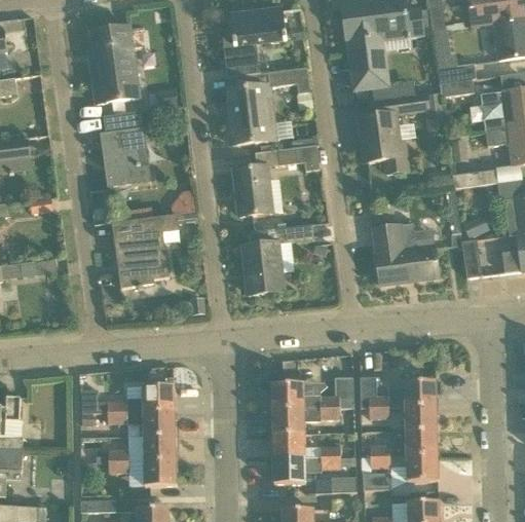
[(406,10),(404,0),(380,0),(364,2),(364,0),(348,0),(341,1),(346,38),(347,38),(354,89),(386,84),(381,40),(409,37),(423,35),(423,32),(432,31),(432,30),(428,7),(406,10)]
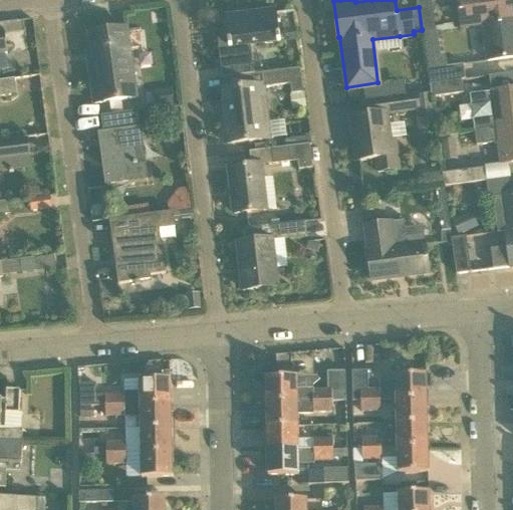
[(422,29),(436,27),(431,0),(418,0),(419,7),(422,29)]
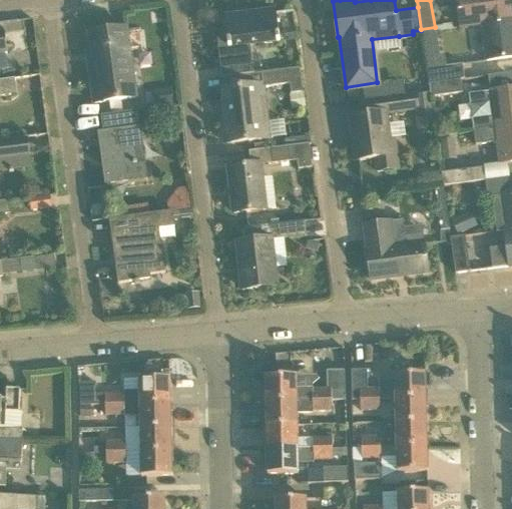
[(482,21),(511,17),(511,0),(457,0),(458,8),(460,24),(477,22),(482,21)]
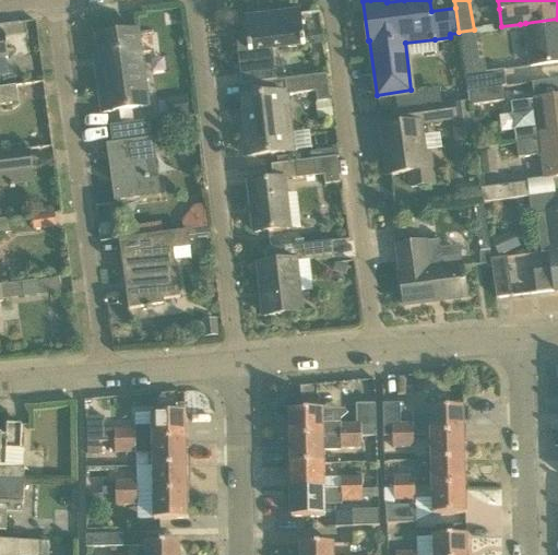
[(304,43),(300,11),(264,15),(264,11),(244,13),(247,36),(236,38),(240,81),(262,79),(275,78),(272,46),(304,43)]
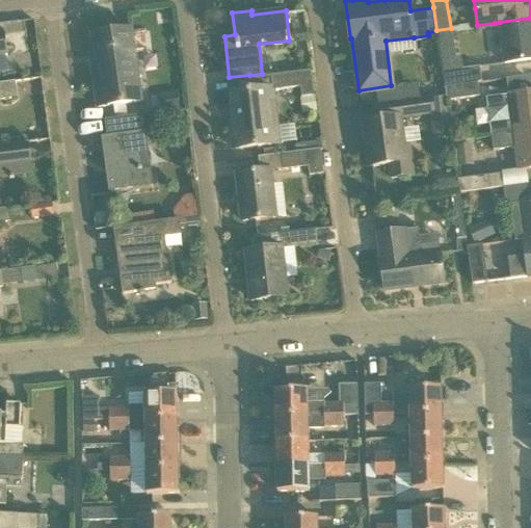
[(504,59),(530,55),(530,18),(500,22),(504,59)]
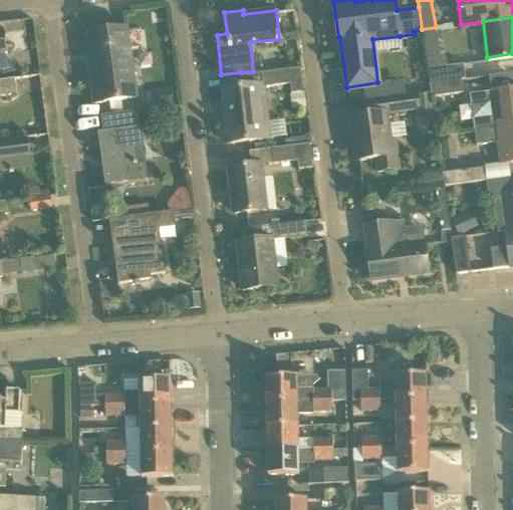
[(135,94),(125,25),(87,30),(90,48),(91,47),(93,58),(87,58),(93,100),(135,94)]
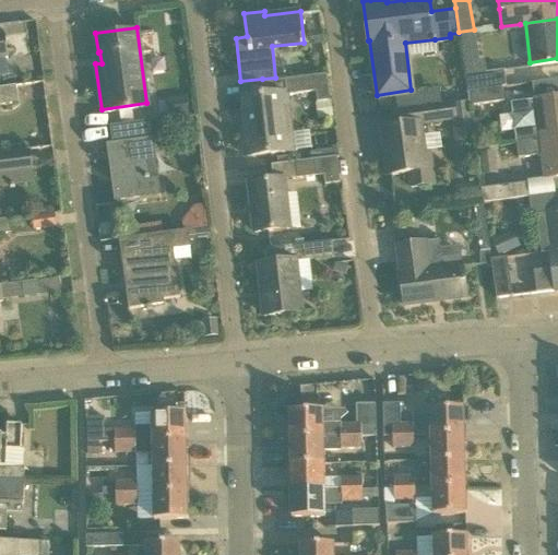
[(478,56),(474,30),(459,32),(459,33),(463,59),(478,56)]
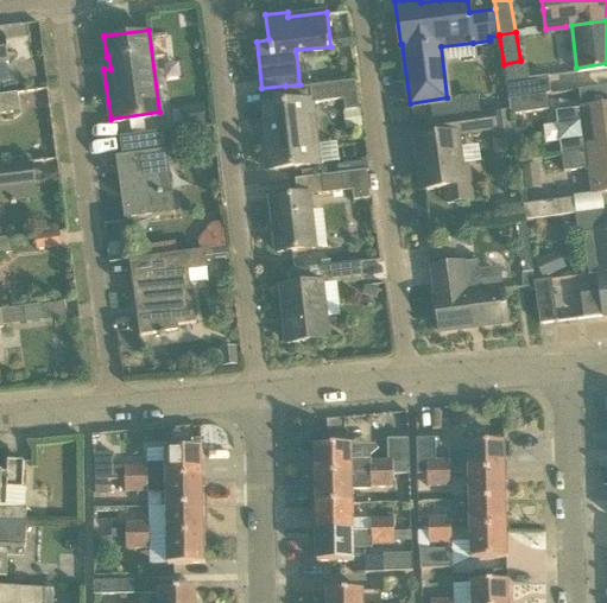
[(547,73),(528,75),(505,78),(507,95),(545,90),(550,90),(547,73)]
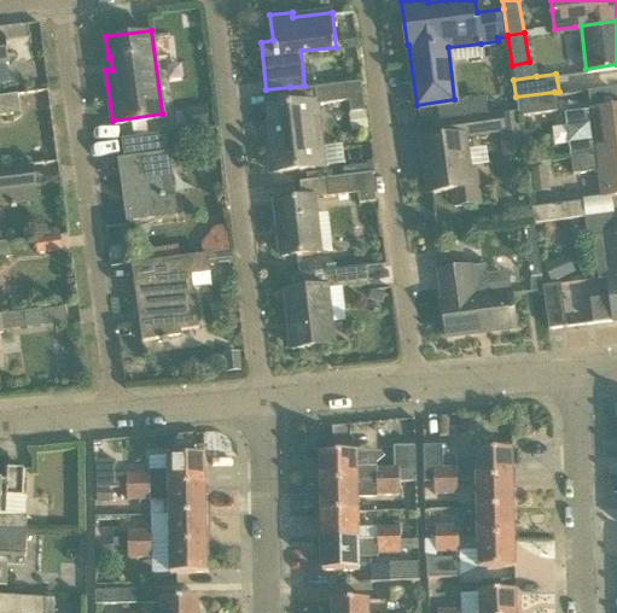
[(364,107),(360,79),(336,82),(314,85),(316,100),(348,97),(350,109),(364,107)]
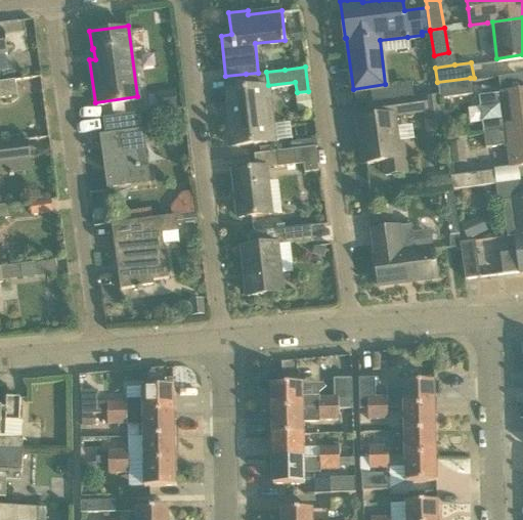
[(0,94),(16,92),(13,77),(0,78),(0,94)]
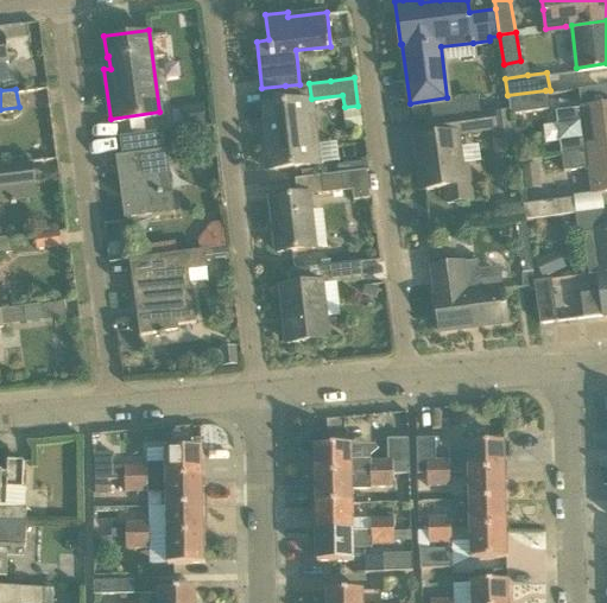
[(510,110),(547,106),(545,90),(507,95),(510,110)]
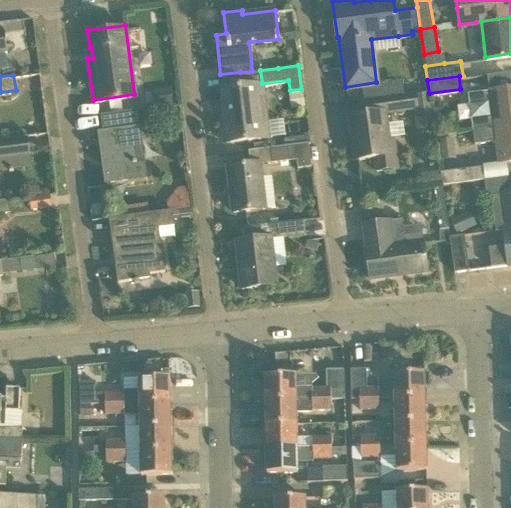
[(267,136),(260,82),(222,86),(226,122),(222,123),(224,140),(267,136)]
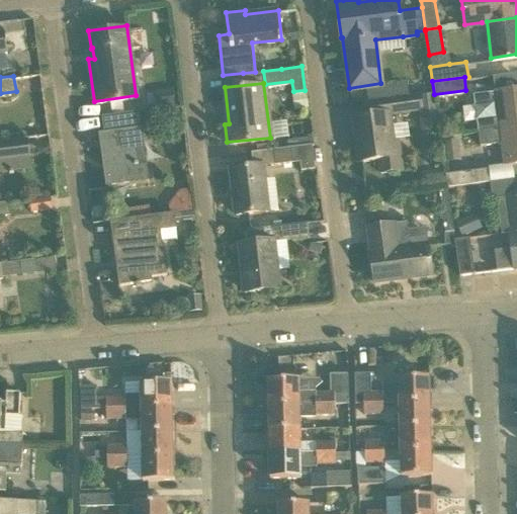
[(516,122),(516,86),(472,92),(475,102),(476,117),(478,127),(516,122)]
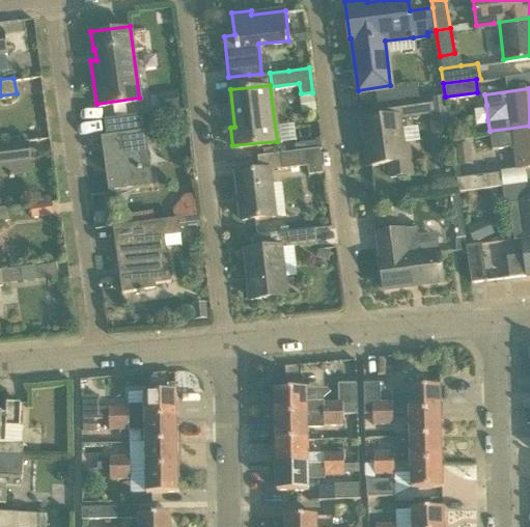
[(403,115),(431,111),(428,94),(388,101),(390,114),(398,113),(399,115),(403,115)]
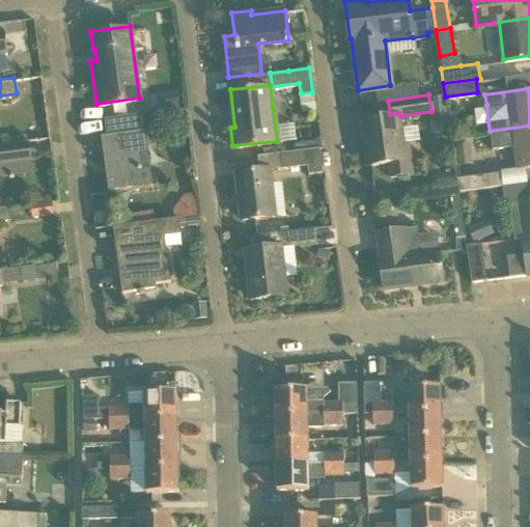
[(151,183),(148,163),(146,144),(142,111),(104,116),(106,133),(101,134),(104,164),(111,163),(112,168),(108,169),(111,193),(113,192),(112,188),(151,183)]
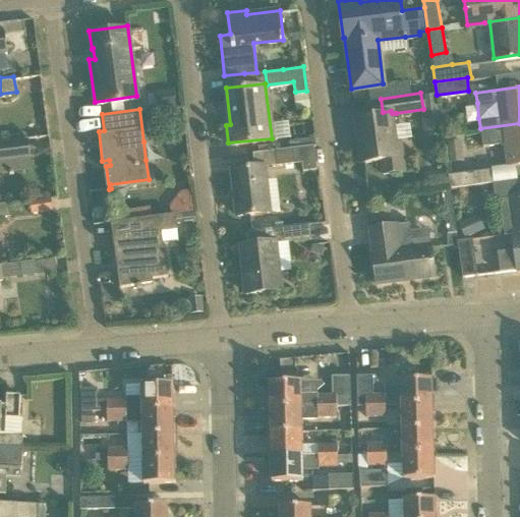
[(392,113),(391,111),(383,112),(353,116),(355,132),(359,161),(381,158),(382,171),(404,168),(401,138),(395,138),(392,113)]
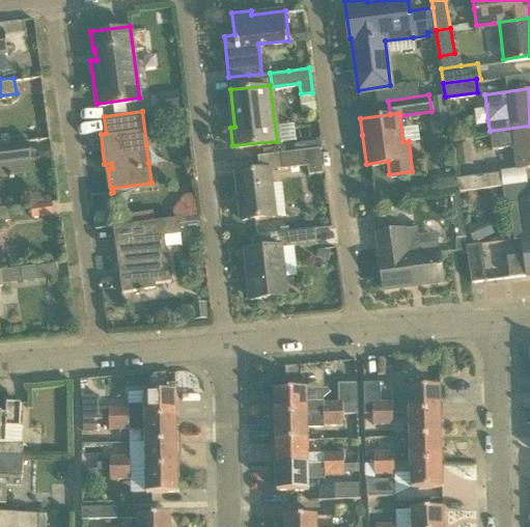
[(529,164),(529,126),(490,131),(492,146),(513,143),(517,166),(529,164)]
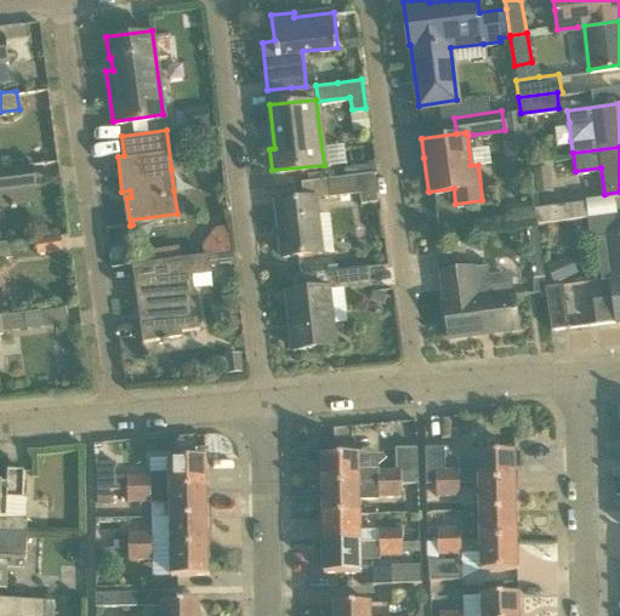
[(0,189),(35,183),(33,161),(0,166),(0,189)]
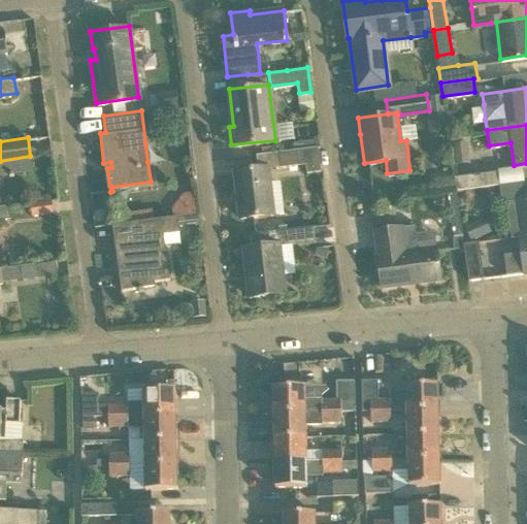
[(320,169),(318,145),(277,150),(280,165),(305,162),(306,170),(320,169)]
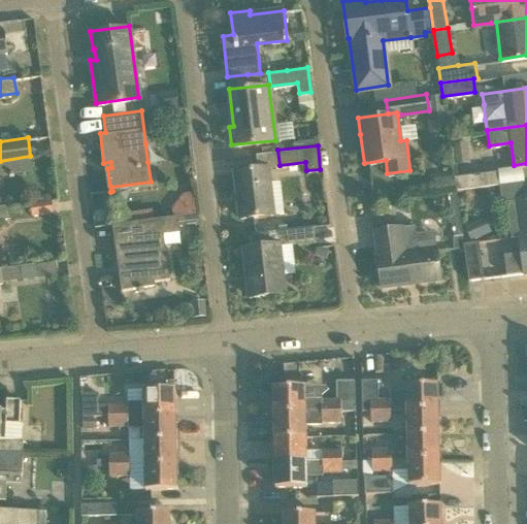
[(269,181),(267,165),(234,169),(239,217),(271,213),(269,181)]
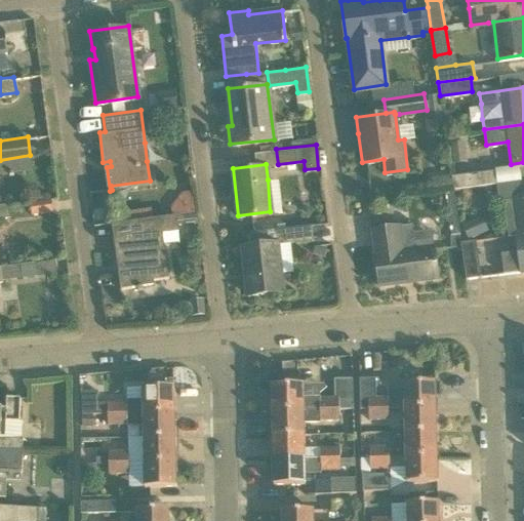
[(477,184),(495,182),(493,168),(476,170),(477,184)]
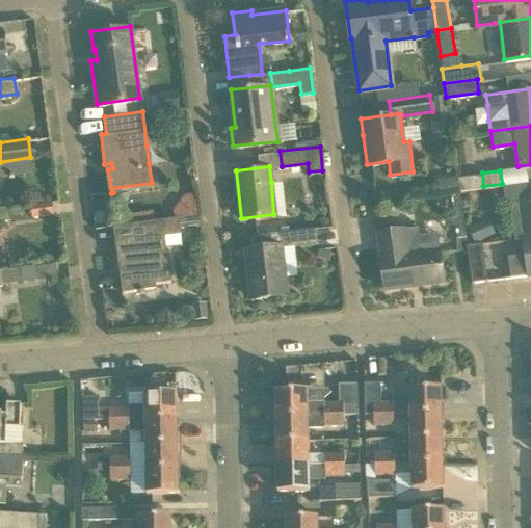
[(458,189),(483,186),(482,174),(456,176),(457,186),(458,189)]
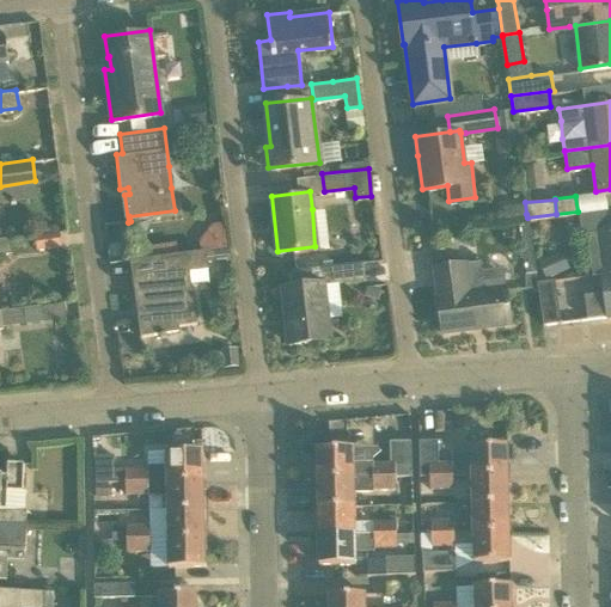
[(525,265),(525,271),(536,270),(527,218),(526,214),(521,215),(529,264),(525,265)]
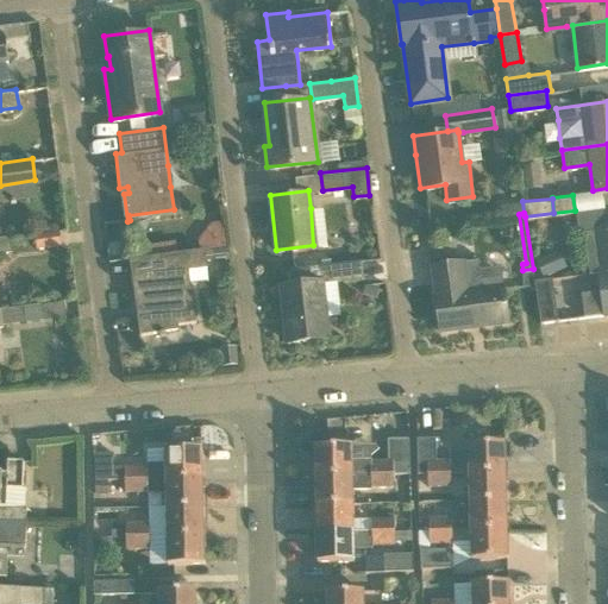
[(36,246),(61,243),(58,227),(33,232),(36,246)]
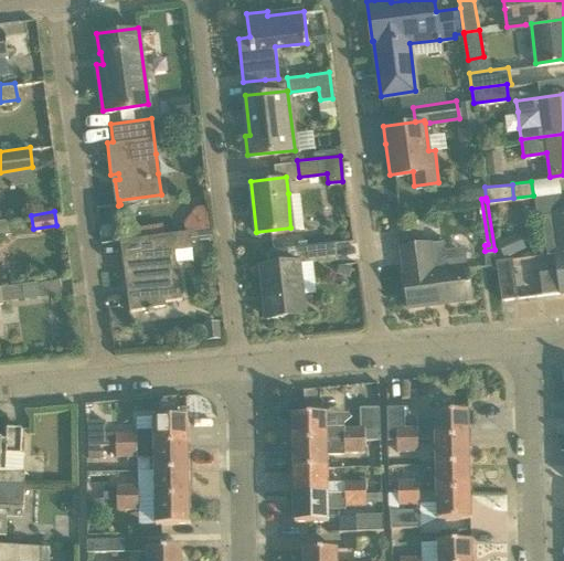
[(0,233),(10,232),(9,218),(0,218),(0,233)]
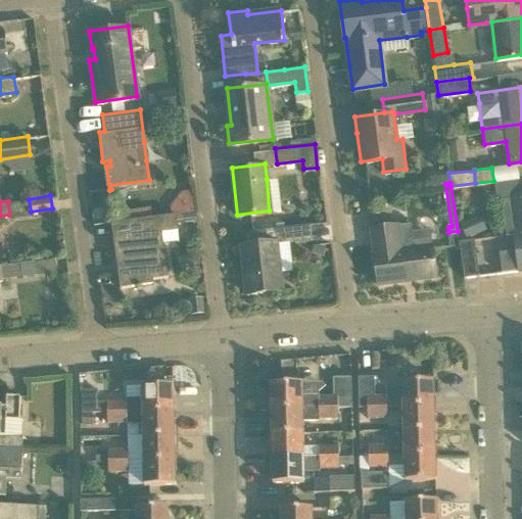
[(149,204),(121,208),(122,220),(129,219),(150,216),(149,204)]
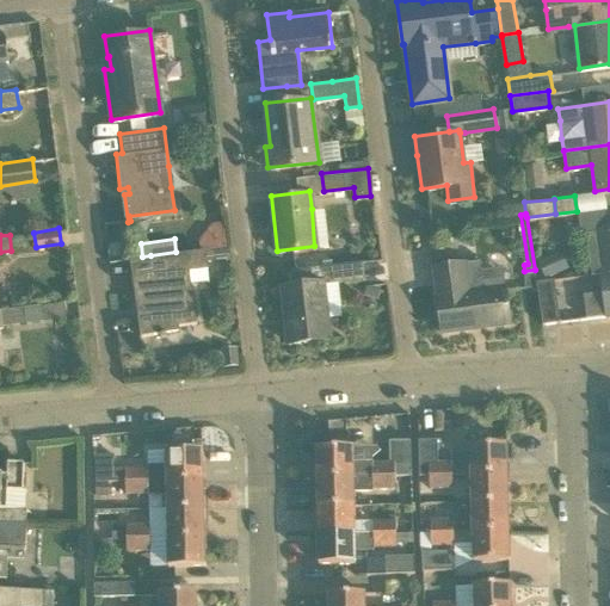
[(196,321),(189,269),(186,251),(151,255),(153,272),(131,274),(135,294),(140,294),(143,316),(137,316),(140,334),(160,331),(160,335),(166,334),(165,331),(178,328),(177,323),(196,321)]
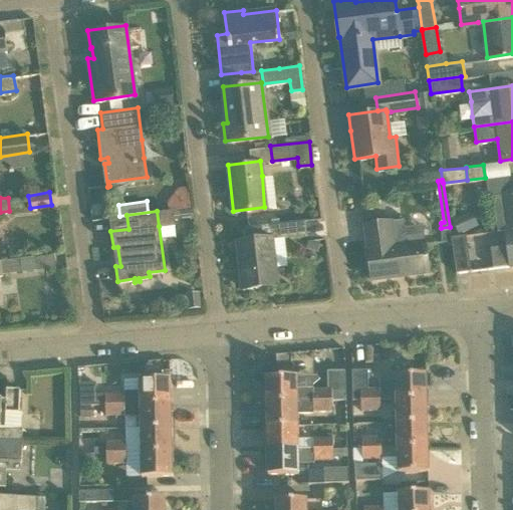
[(457,231),(468,227),(462,213),(451,218),(457,231)]
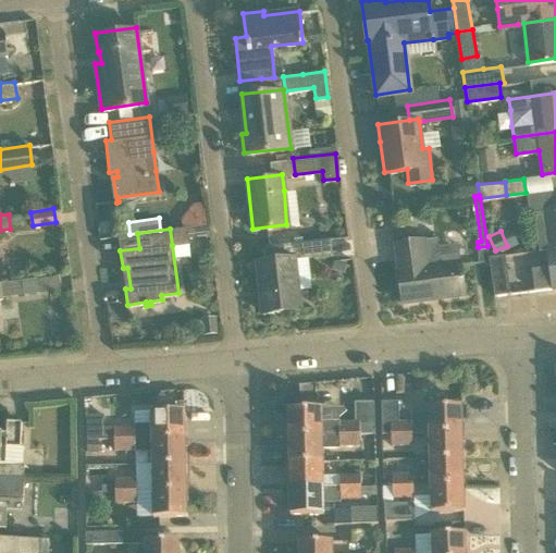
[(437,244),(436,235),(416,238),(394,242),(403,300),(464,293),(461,271),(457,242),(437,244)]
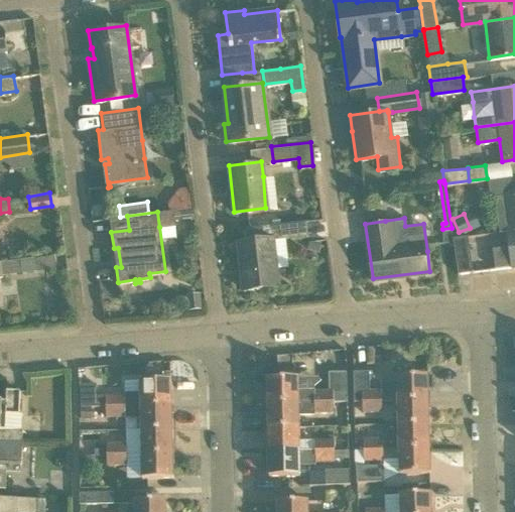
[(243,288),(277,284),(272,238),(307,235),(306,220),(261,224),(242,226),(243,240),(237,240),(243,288)]
